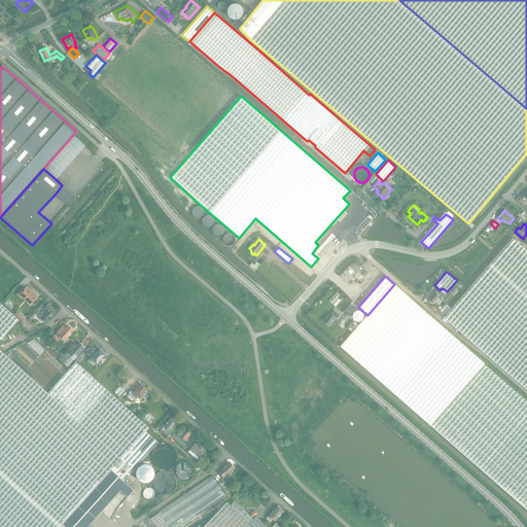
[(526,401),(484,364),(485,363),(394,284),(367,315),(352,332),(340,346),(412,409),(430,425),(526,510),(526,401)]
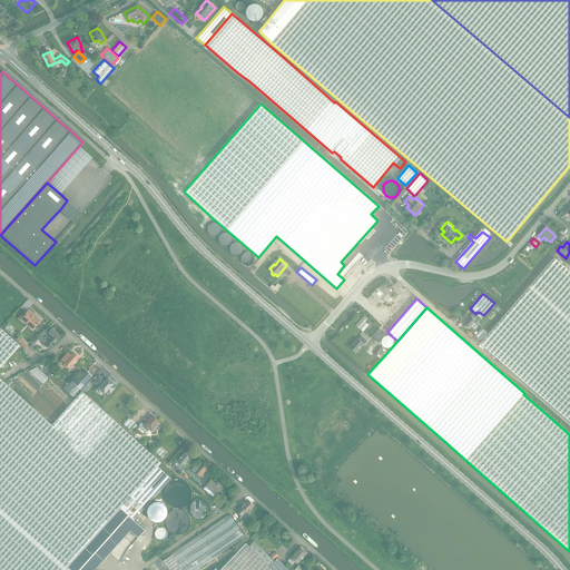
[(32,330),(40,321),(31,313),(31,314),(28,311),(21,318),(32,330)]
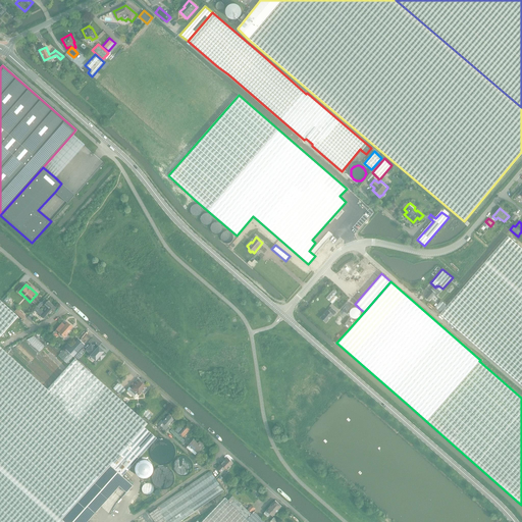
[(433,285),(424,297),(425,298),(424,299),(427,302),(428,301),(429,302),(434,295),(435,296),(442,289),(438,285),(437,286),(436,285),(435,288),(433,285)]
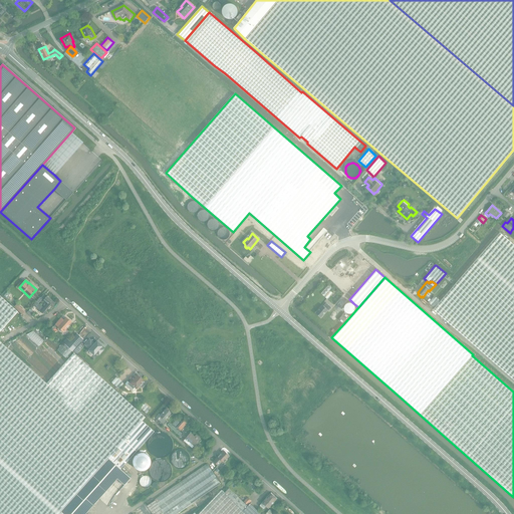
[(329,284),(321,293),(324,296),(332,287),(329,284)]
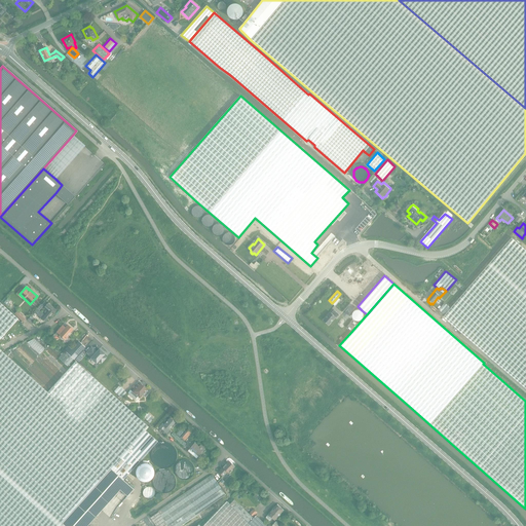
[(8,298),(3,303),(7,306),(12,301),(8,298)]
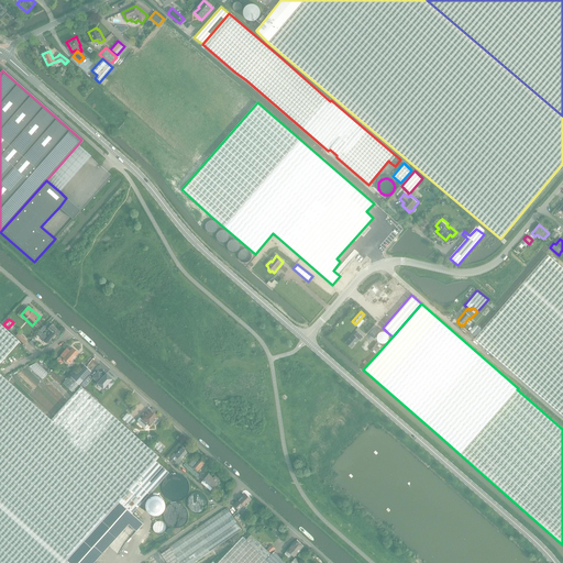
[(47,322),(44,327),(46,328),(47,329),(52,332),(56,335),(56,337),(59,332),(51,324),(51,326),(47,322)]
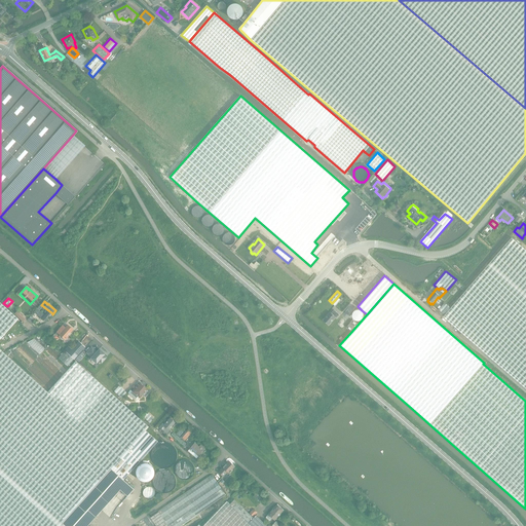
[(0,525),(65,525),(62,523),(145,430),(148,426),(75,362),(47,392),(2,351),(0,349),(0,338),(19,320),(0,302),(0,525)]
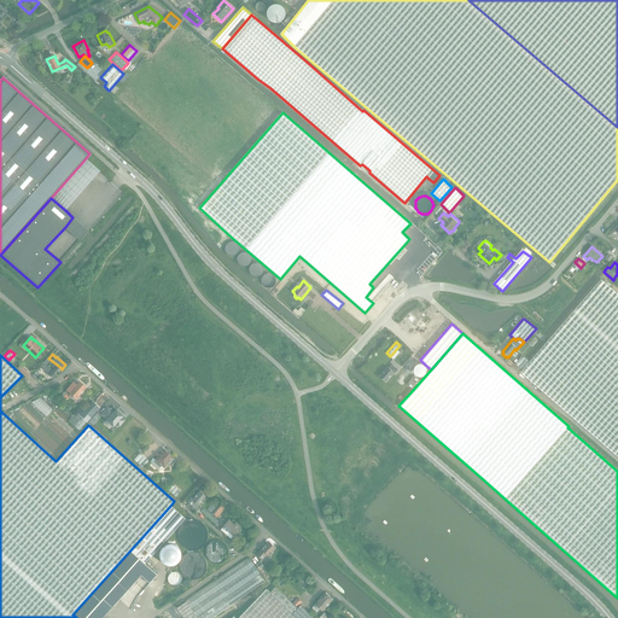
[(523,355),(516,365),(520,369),(522,369),(529,361),(528,360),(523,355)]
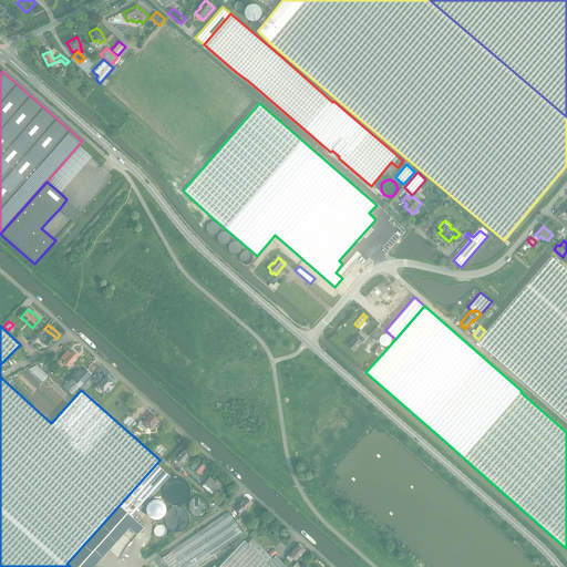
[(40,332),(37,337),(39,339),(40,339),(44,343),(49,347),(57,338),(52,334),(48,340),(42,334),(40,332)]
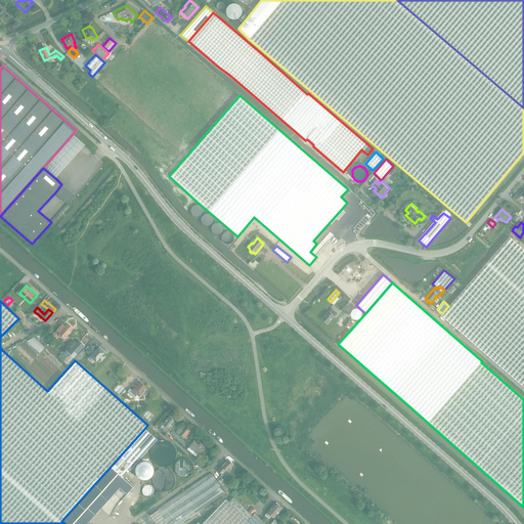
[(13,312),(23,320),(26,317),(16,309),(13,312)]
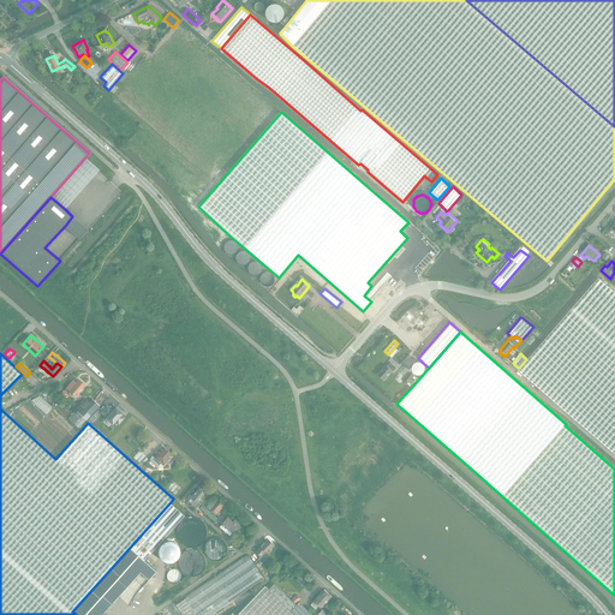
[(386,365),(377,375),(384,380),(392,371),(393,371),(396,368),(390,363),(387,366),(386,365)]
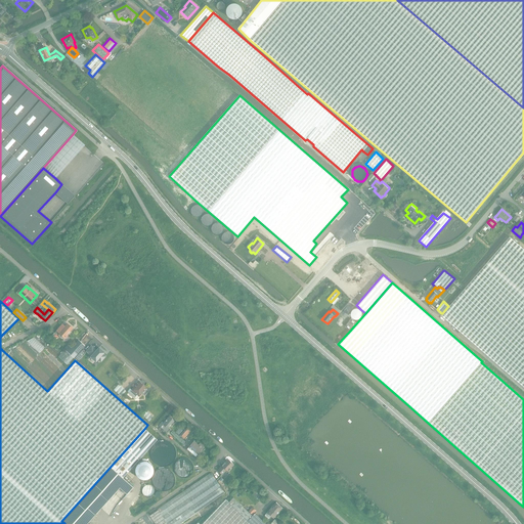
[(360,309),(345,326),(350,331),(365,313),(360,309)]
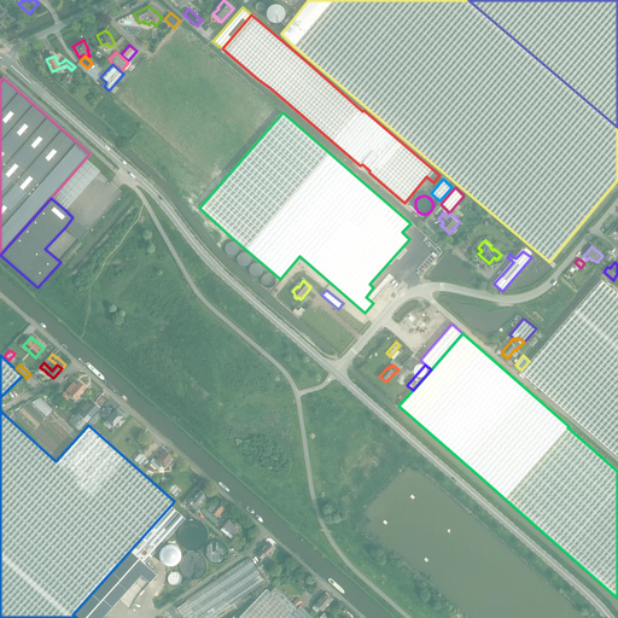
[(66,390),(69,392),(77,400),(80,395),(86,388),(79,382),(76,384),(74,382),(66,390)]
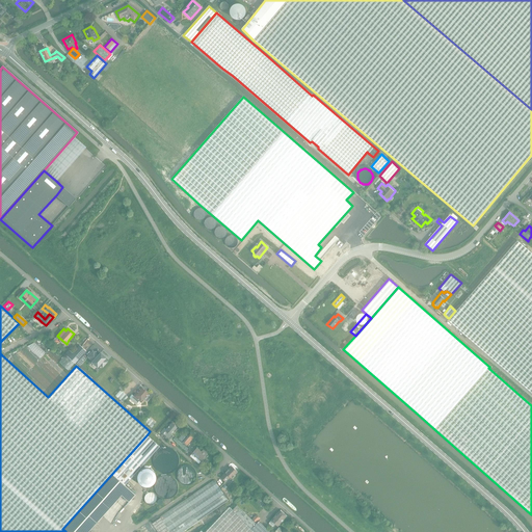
[(34,343),(27,347),(29,349),(40,360),(46,352),(34,343)]
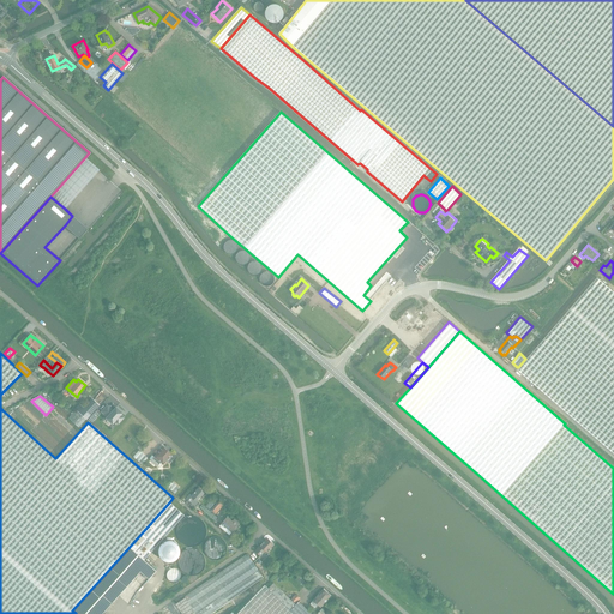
[(80,405),(76,410),(67,417),(78,427),(86,420),(90,415),(91,415),(98,407),(90,399),(83,408),(80,405)]
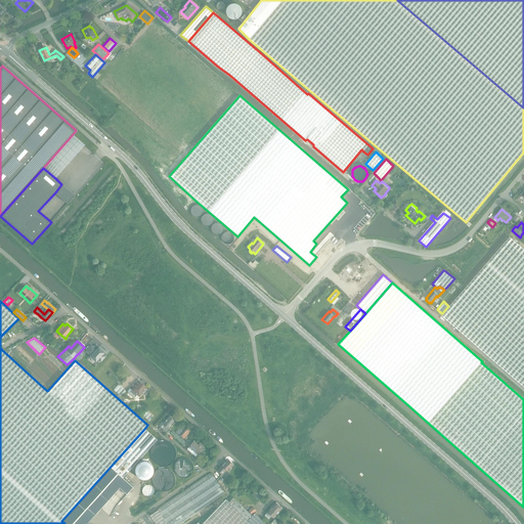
[(95,350),(91,347),(87,351),(91,356),(90,357),(95,361),(98,359),(100,361),(105,356),(102,354),(104,352),(98,348),(96,351),(95,350)]
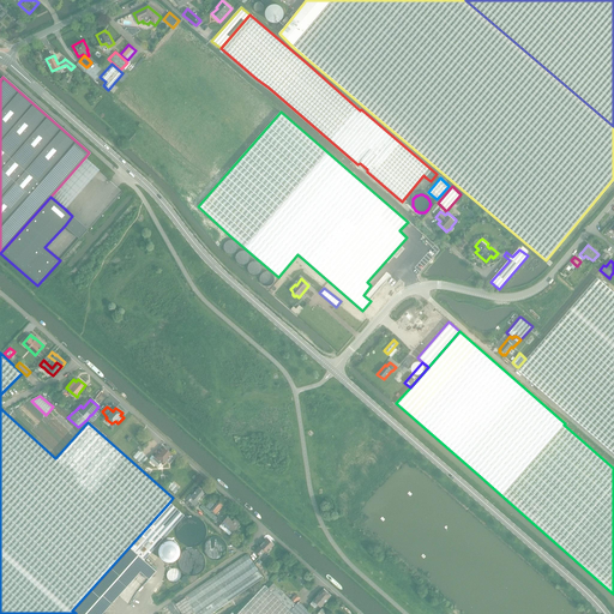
[(158,468),(162,464),(163,465),(167,461),(169,464),(175,458),(172,455),(167,450),(166,449),(164,447),(163,447),(163,446),(154,457),(152,455),(149,458),(158,468)]
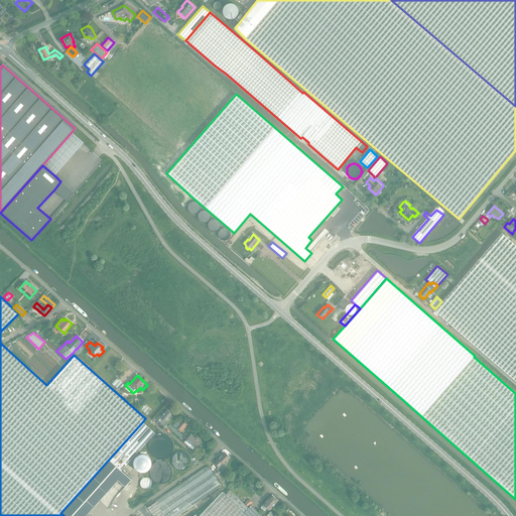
[(124,384),(118,379),(117,378),(111,383),(119,390),(124,384)]
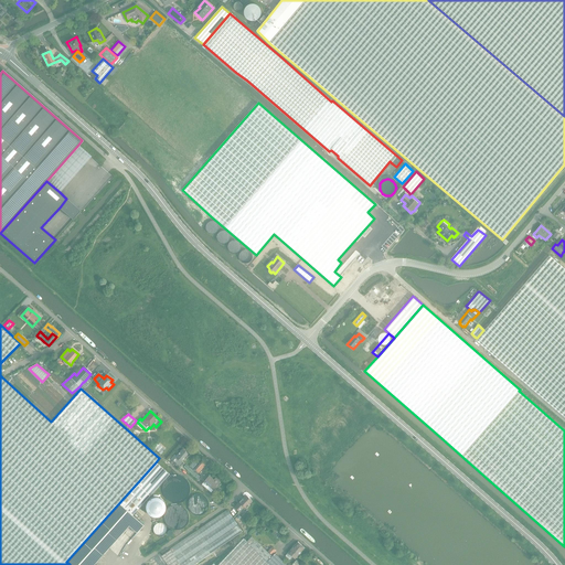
[(158,443),(152,447),(161,455),(166,449),(158,443)]
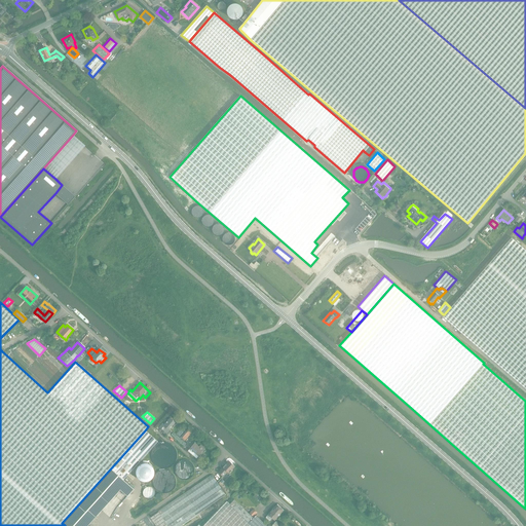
[(168,429),(175,422),(170,418),(164,424),(162,423),(159,427),(166,434),(170,430),(168,429)]
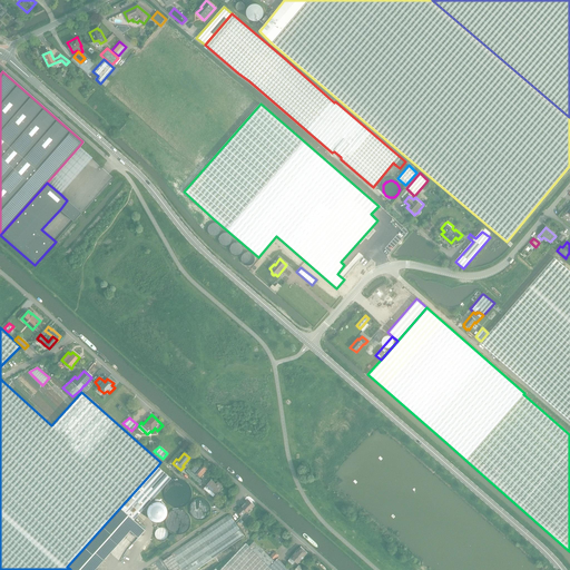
[(204,465),(196,473),(200,478),(208,469),(204,465)]
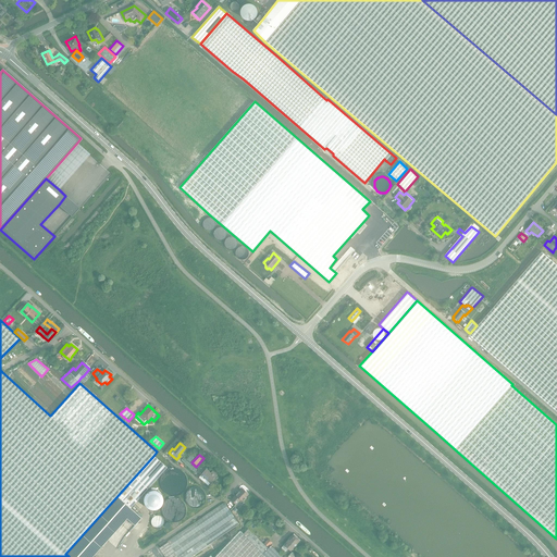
[(153,456),(65,554),(69,556),(91,556),(126,518),(135,525),(141,518),(130,508),(166,467),(153,456)]
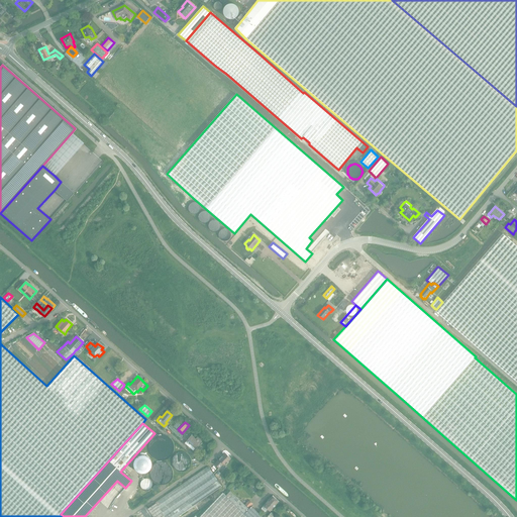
[(171,424),(168,427),(181,439),(184,436),(171,424)]
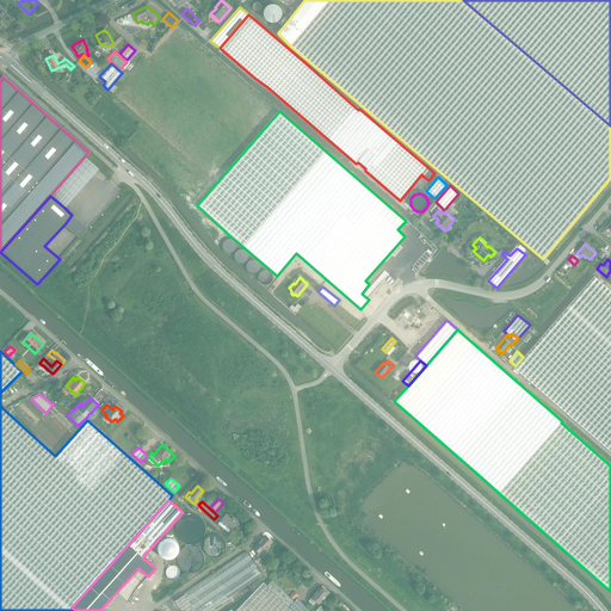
[(221,522),(218,524),(228,532),(232,530),(232,529),(233,529),(235,526),(234,526),(238,522),(233,518),(232,519),(227,516),(221,522)]
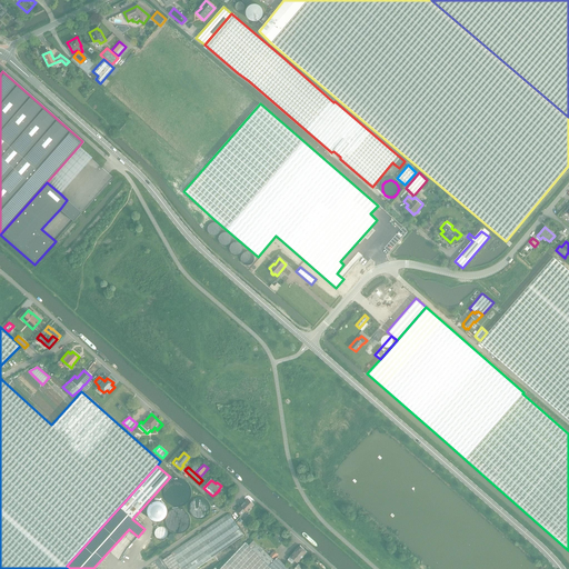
[(253,505),(248,499),(237,510),(241,515),(246,510),(248,511),(253,505)]
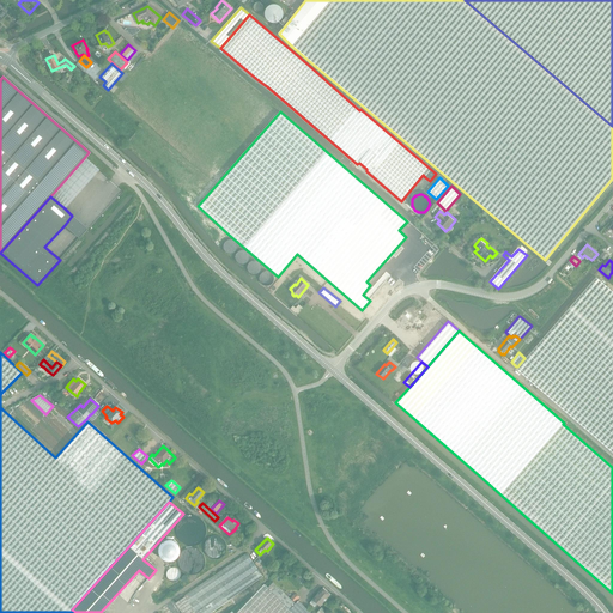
[(211,577),(187,593),(188,594),(184,596),(195,612),(208,612),(262,577),(247,553),(229,565),(211,577)]
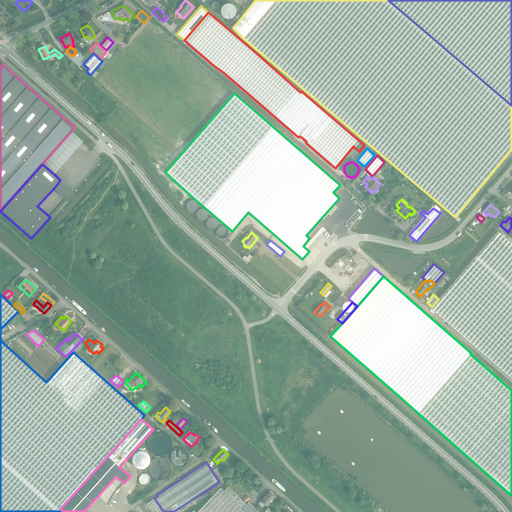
[(253,489),(256,486),(249,480),(247,483),(253,489)]
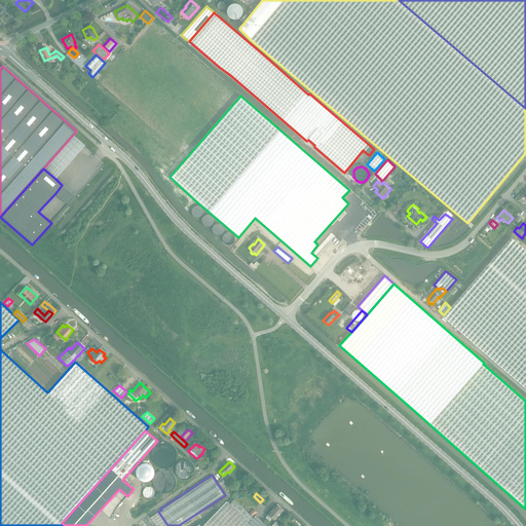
[(234,499),(230,504),(252,525),(267,525),(256,515),(253,518),(234,499)]
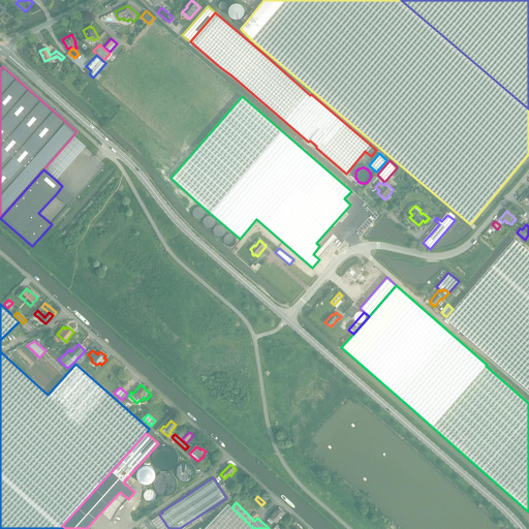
[(198,528),(282,528),(278,524),(273,528),(253,528),(231,507),(228,504),(204,528),(200,528),(199,528),(198,528)]
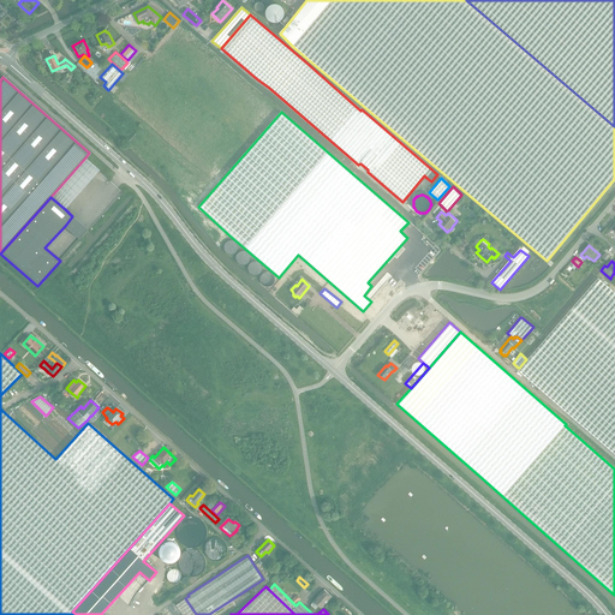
[(329,599),(332,596),(324,590),(314,602),(311,604),(311,605),(315,609),(316,609),(318,605),(321,608),(329,599)]
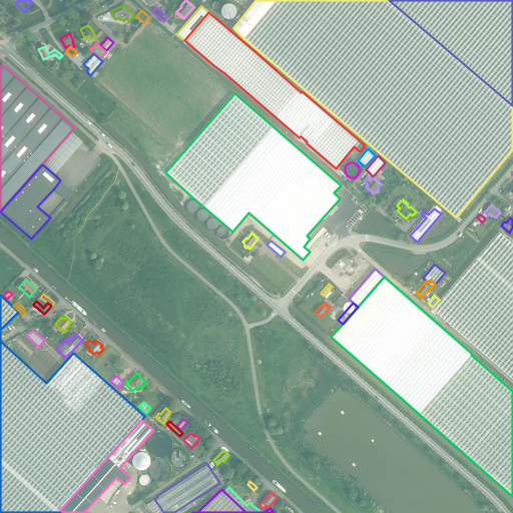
[(149,502),(146,504),(151,512),(163,512),(154,499),(149,502)]
